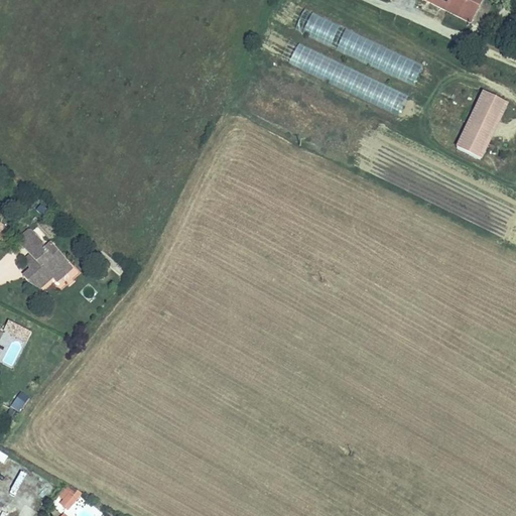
[(482,0),(429,0),(472,21),(482,0)]
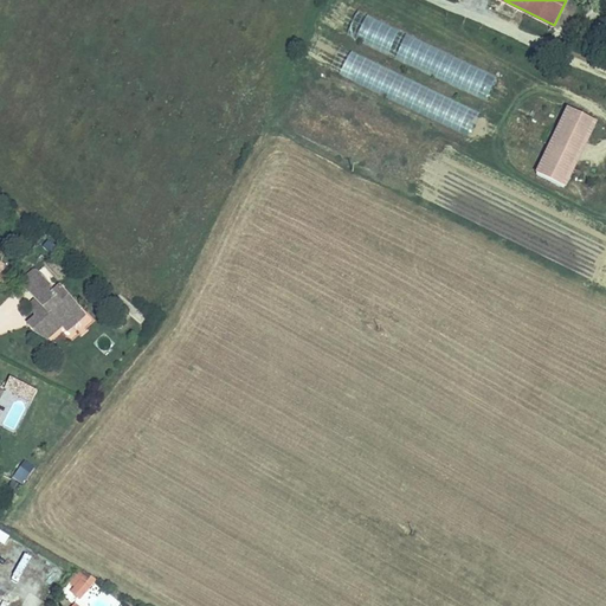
[(356,14),(346,39),(487,98),(497,73),(356,14)]
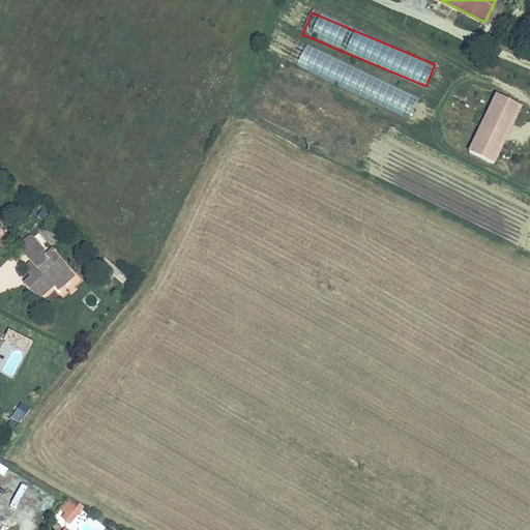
[(410,119),(419,97),(305,46),(295,67),(410,119)]
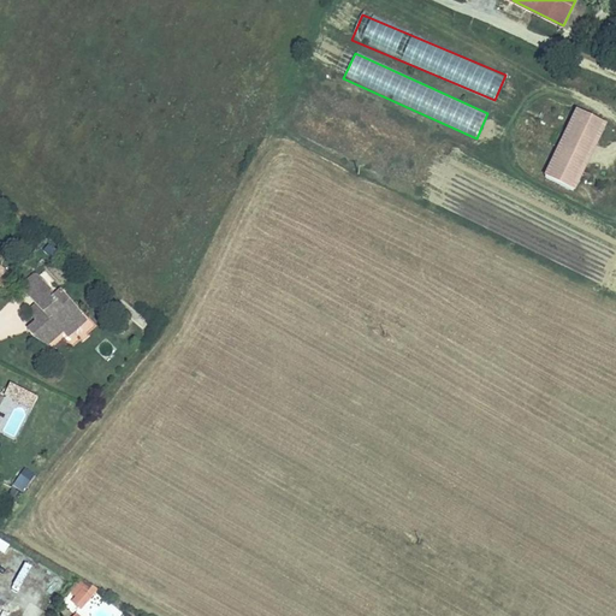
[(548,178),(576,193),(608,128),(579,113),(548,178)]
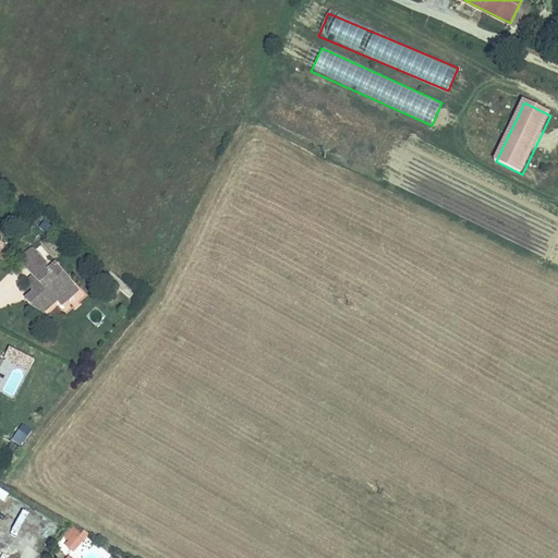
[(0,263),(11,250),(0,240),(0,263)]
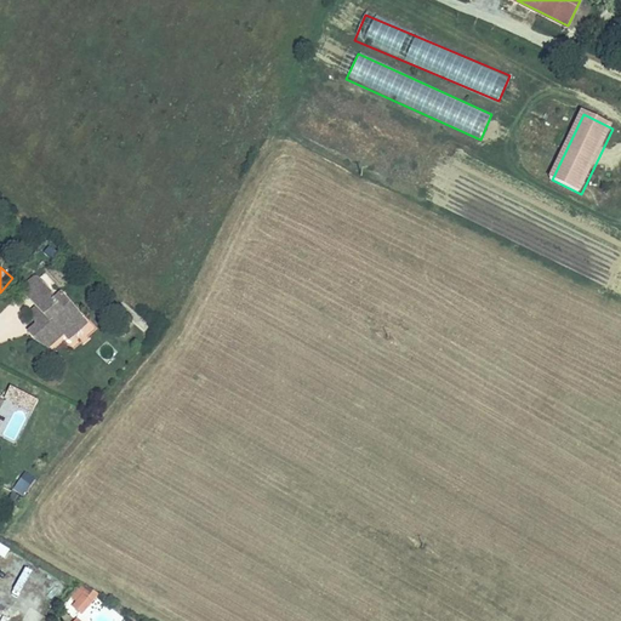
[(38,325),(30,331),(40,341),(44,337),(51,346),(67,331),(72,337),(81,313),(75,308),(66,308),(58,300),(39,278),(22,292),(38,308),(45,317),(38,325)]
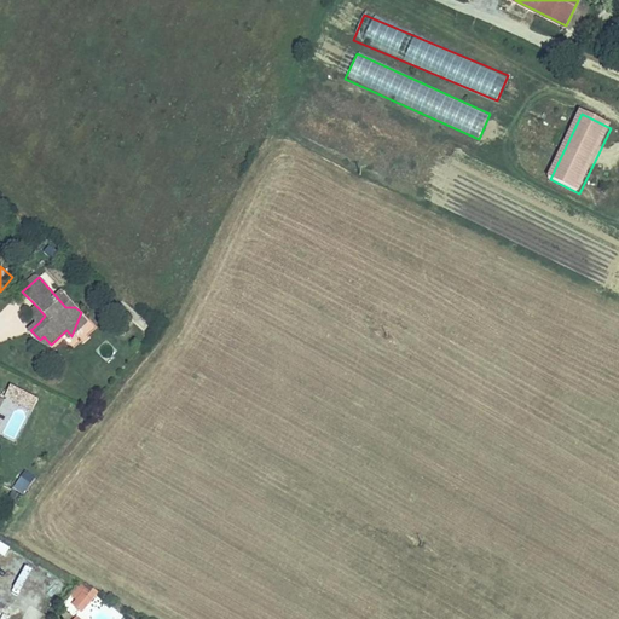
[(63,294),(58,299),(65,307),(75,307),(63,294)]
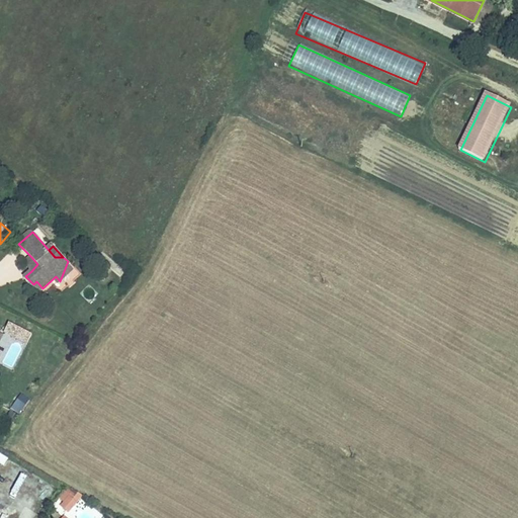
[(24,263),(31,271),(37,264),(31,257),(24,263)]
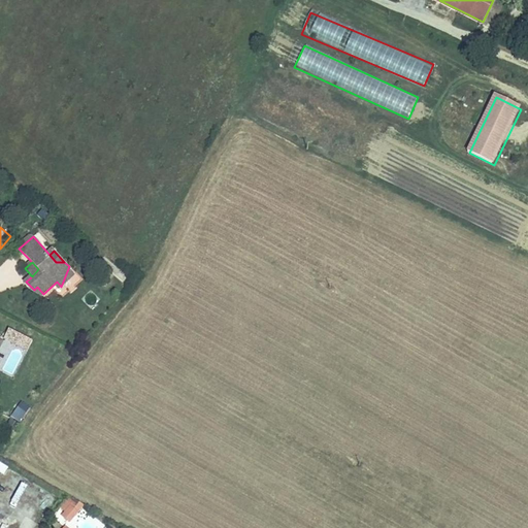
[(75,273),(69,266),(61,287),(75,273)]
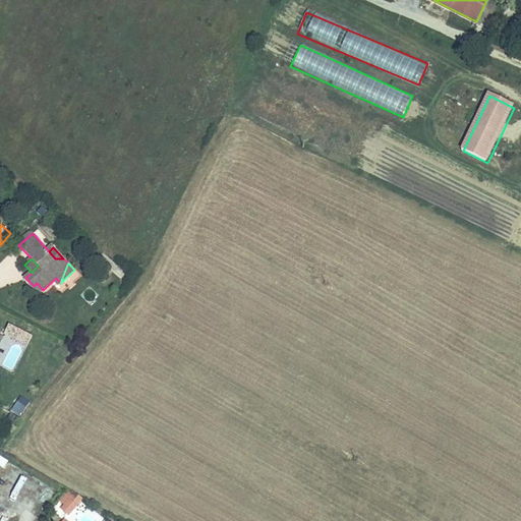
[(26,346),(32,336),(9,325),(3,335),(26,346)]
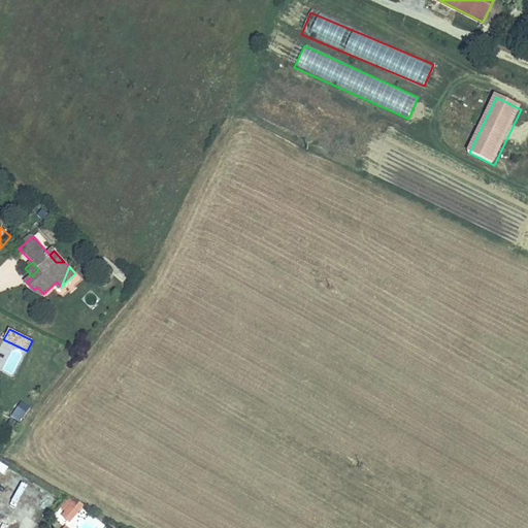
[(11,417),(20,423),(30,408),(22,402),(11,417)]
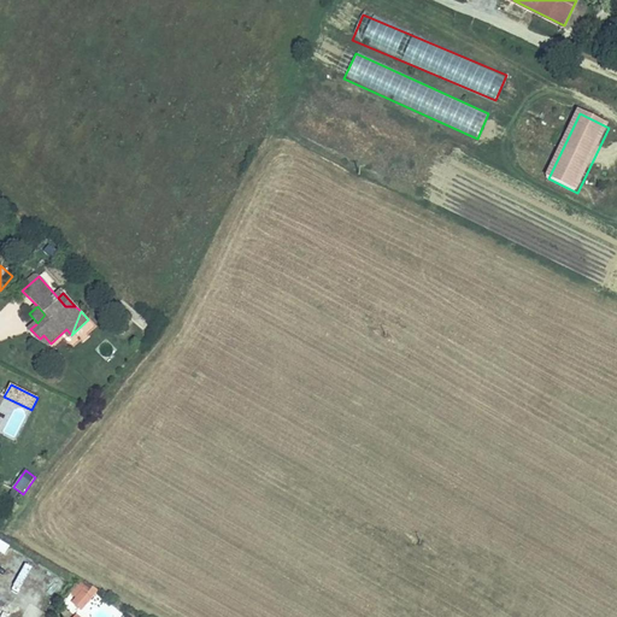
[(0,539),(0,552),(4,554),(10,546),(0,539)]
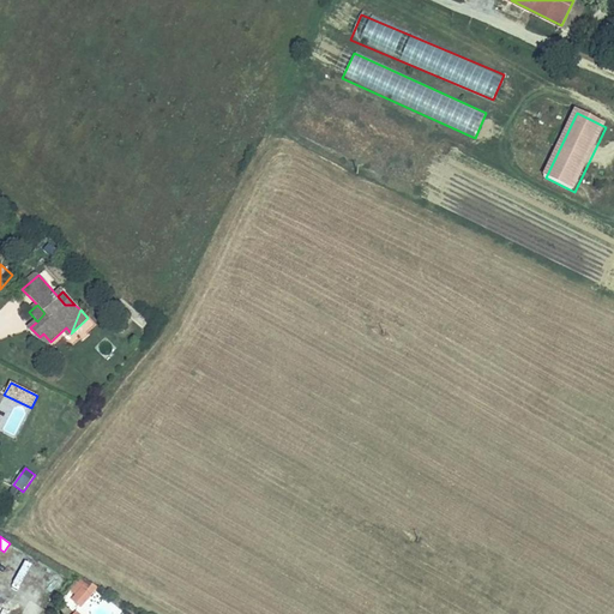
[(79,577),(68,597),(85,607),(97,587),(79,577)]
